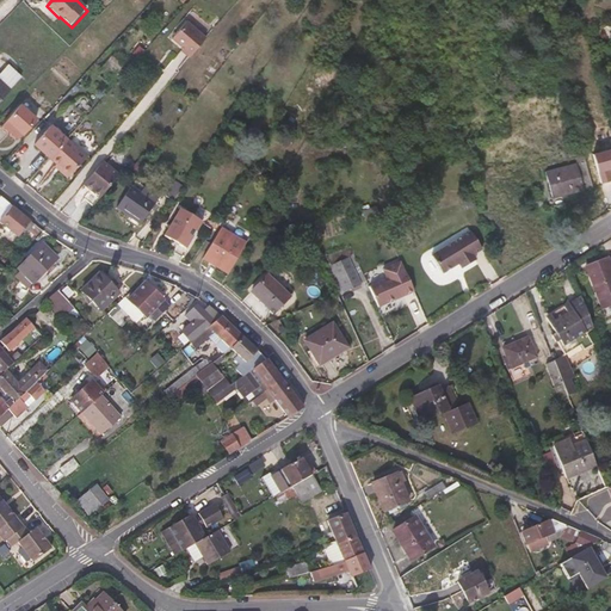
[(189,60),(191,57),(205,41),(186,24),(172,41),(183,50),(180,53),(189,60)]
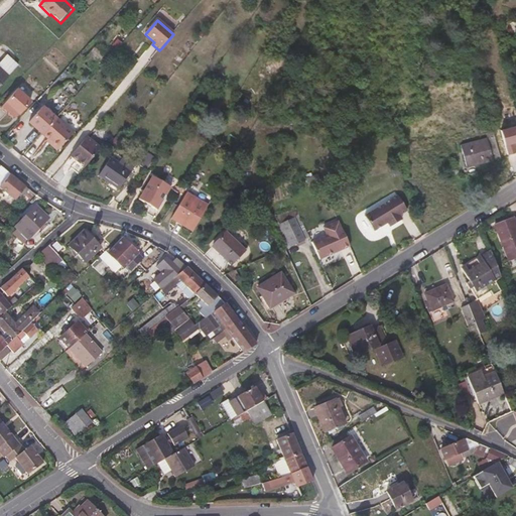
[(0,82),(6,76),(16,65),(6,54),(0,60),(0,82)]
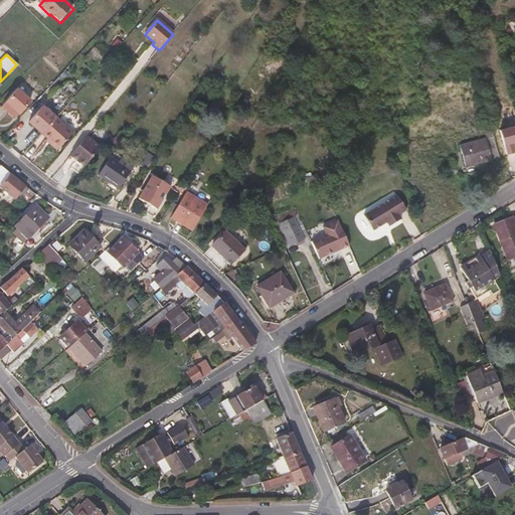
[(445,78),(444,67),(442,67),(422,68),(422,76),(433,75),(434,79),(443,78),(445,78)]
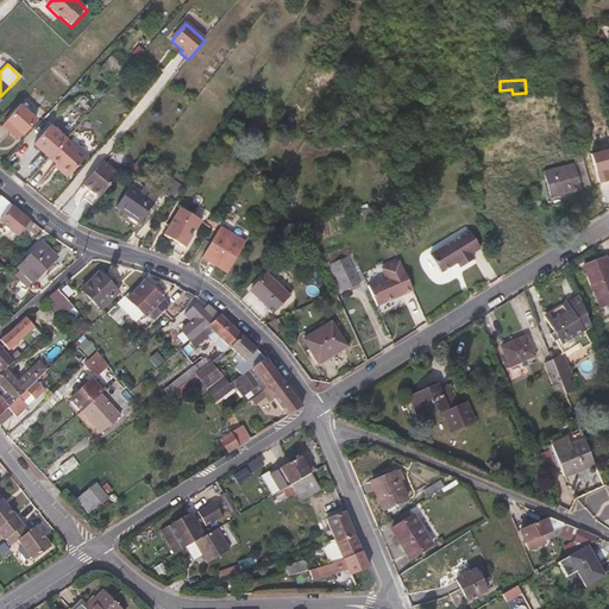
[(17,137),(36,118),(20,104),(2,124),(17,137)]
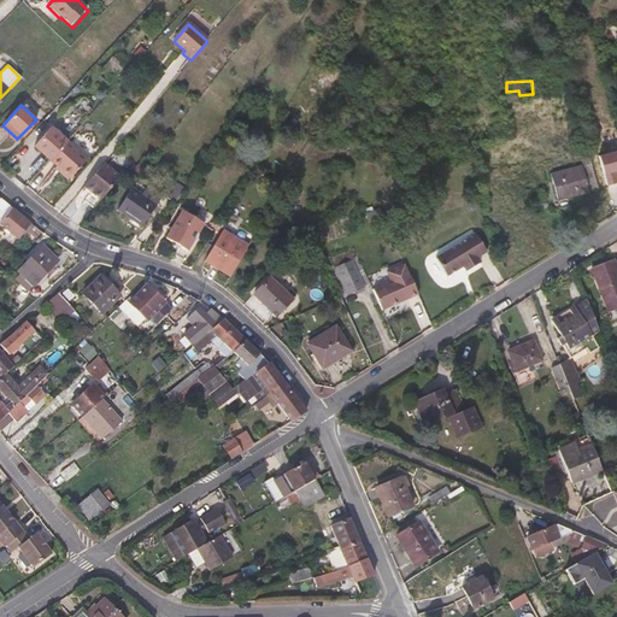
[(50,159),(66,140),(51,125),(34,145),(50,159)]
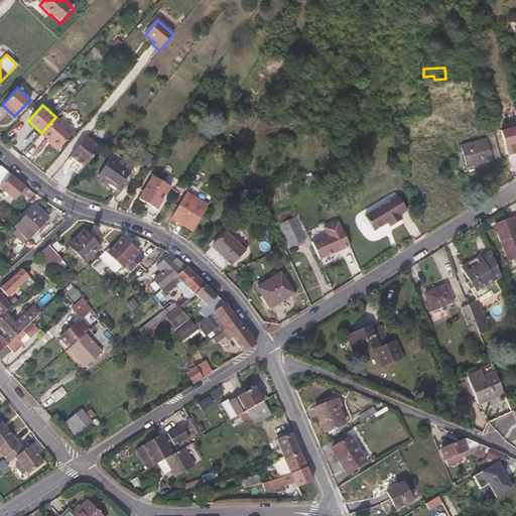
[(41,133),(47,138),(45,140),(55,149),(72,131),(56,116),(55,117),(41,133)]
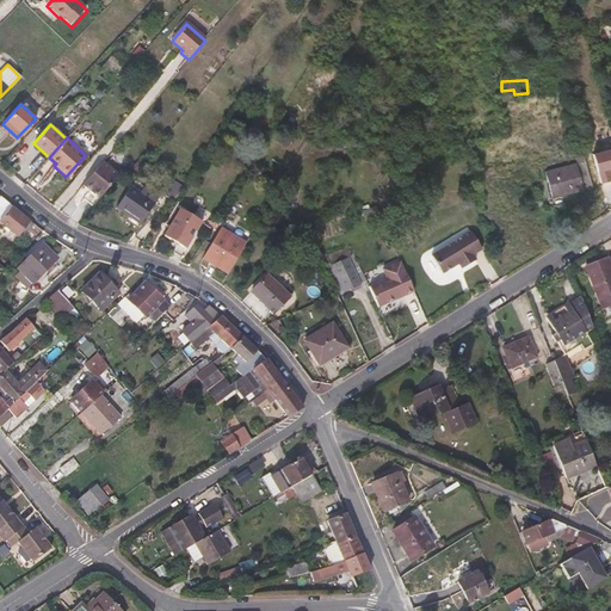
[(591,185),(581,153),(574,155),(575,162),(544,171),(550,196),(591,185)]
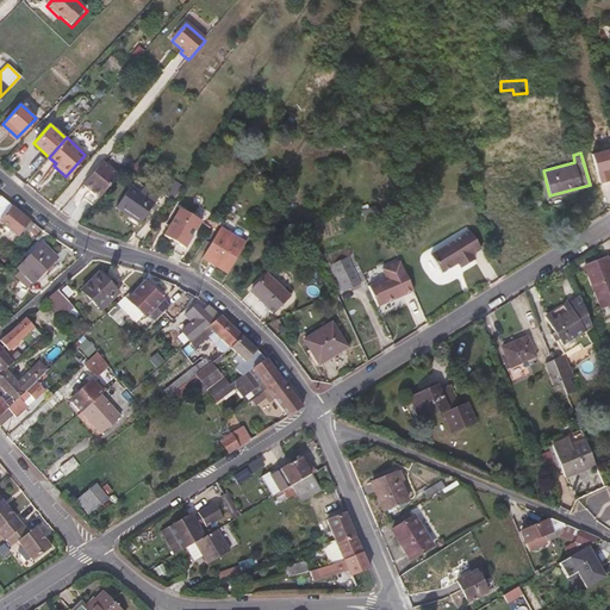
[(97,200),(117,175),(101,162),(80,186),(97,200)]
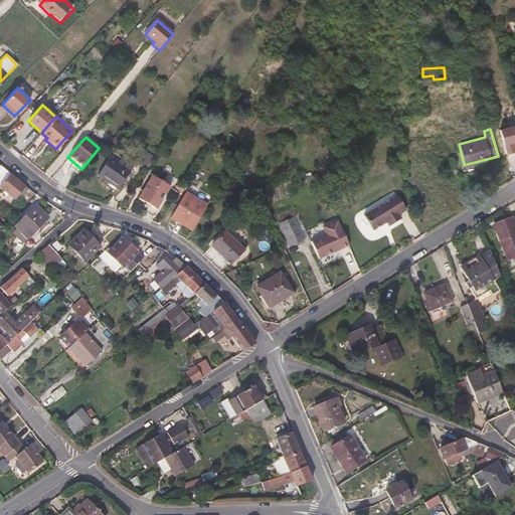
[(145,169),(153,156),(147,152),(138,164),(145,169)]
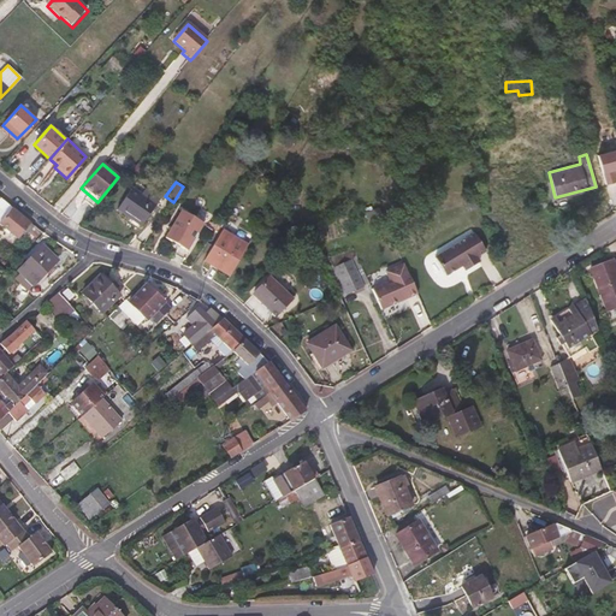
[(138,229),(153,208),(130,191),(114,213),(138,229)]
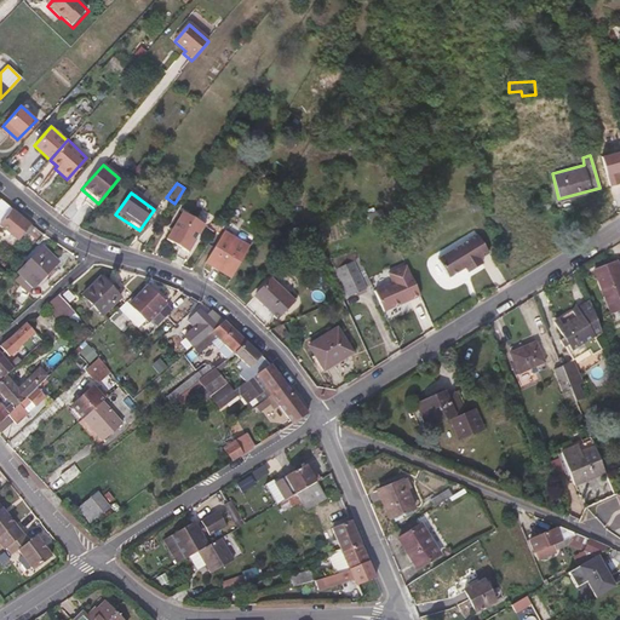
[(0,199),(0,224),(17,239),(29,223),(0,199)]
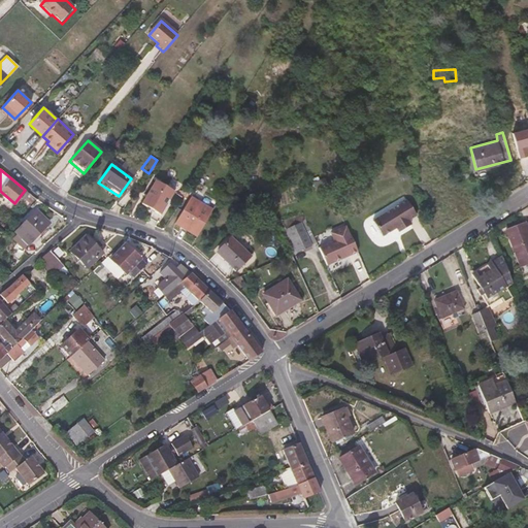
[(159,215),(173,191),(155,179),(140,203),(159,215)]
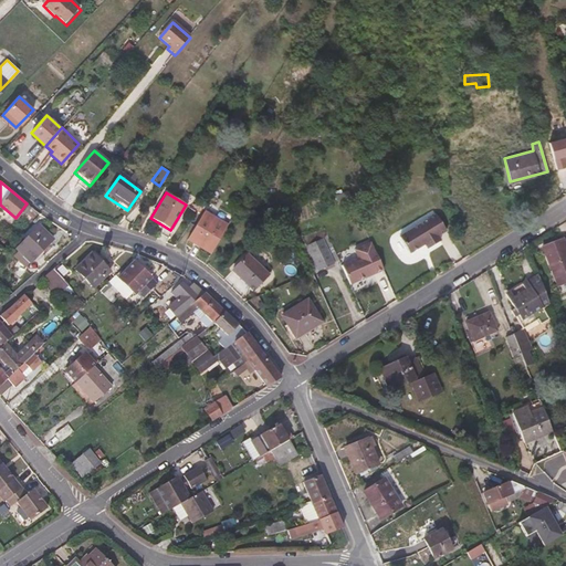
[(213,219),(202,212),(196,208),(187,222),(194,227),(186,241),(203,252),(212,239),(205,232),(213,219)]
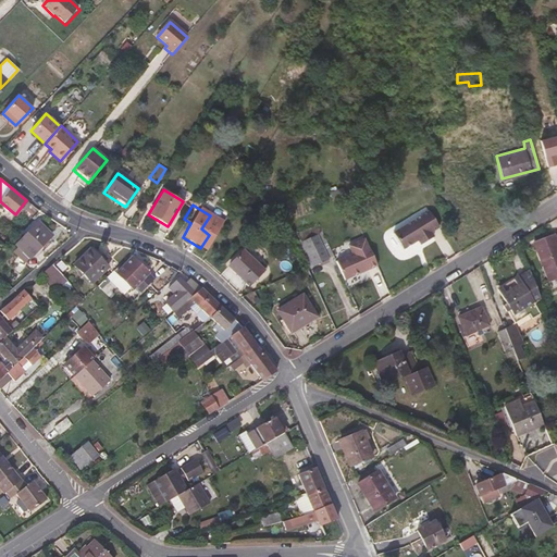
[(431,236),(440,231),(429,214),(399,234),(409,250),(418,244),(421,248),(434,240),(431,236)]
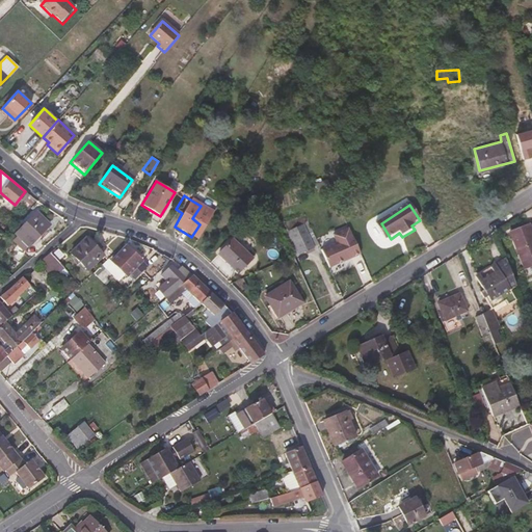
[(49,224),(43,219),(35,212),(16,233),(18,236),(14,240),(23,250),(27,245),(28,246),(47,227),(49,224)]
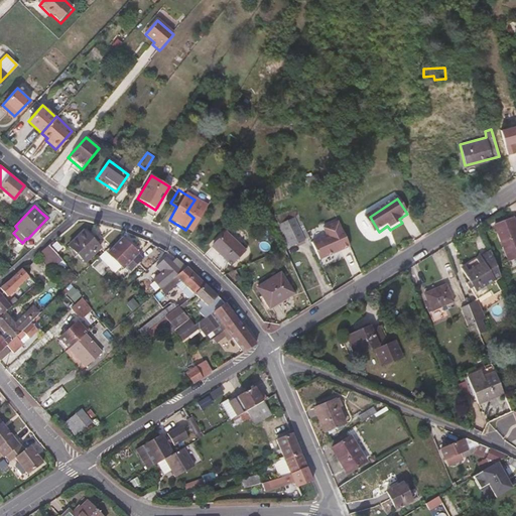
[(285,250),(289,249),(302,243),(308,240),(295,212),(275,219),(277,226),(275,227),(285,250)]
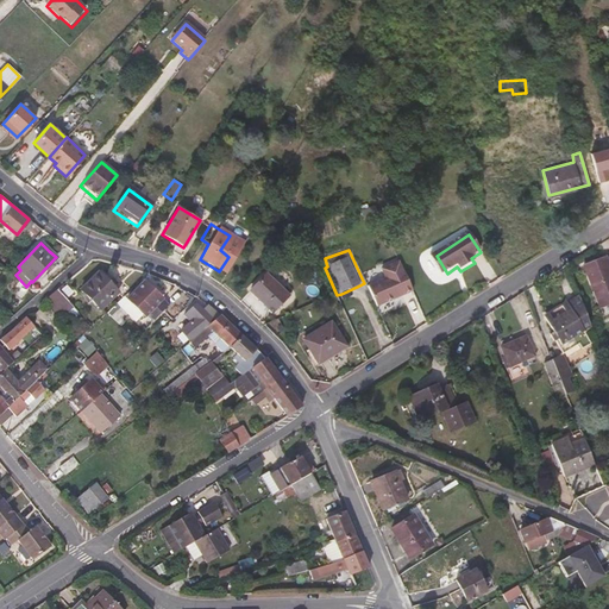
[(608,306),(608,264),(608,262),(585,271),(601,309),(608,306)]
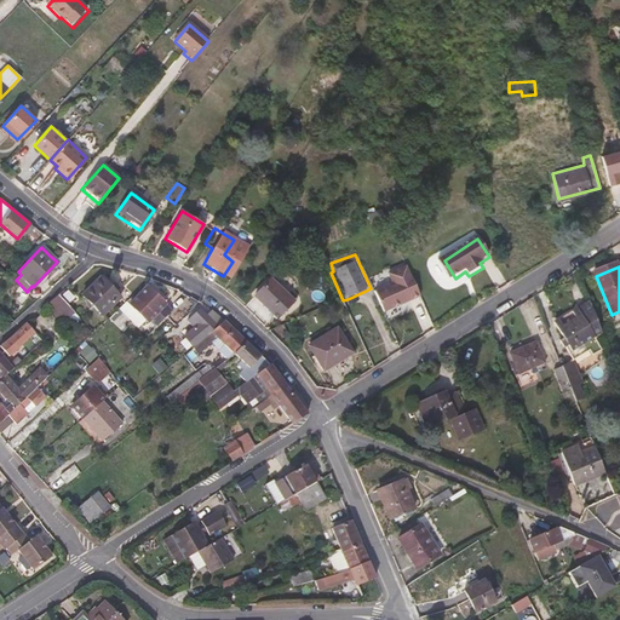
[(389,277),(394,288),(396,294),(407,288),(401,273),(389,277)]
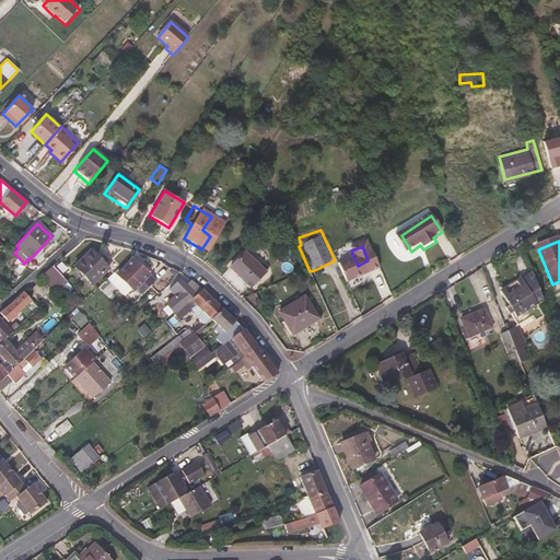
[(108,268),(106,266),(108,264),(93,247),(73,266),(91,284),(108,268)]
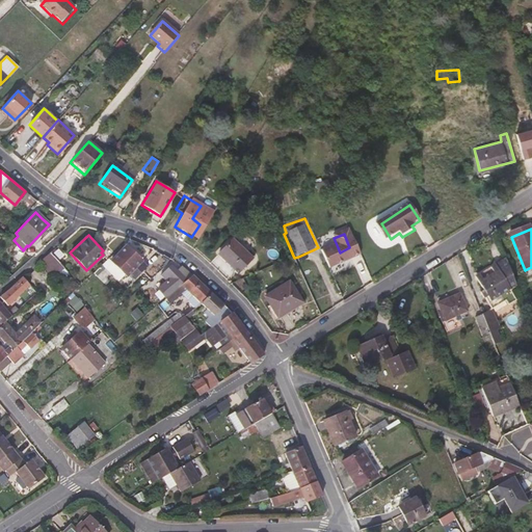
[(251,262),(232,242),(218,257),(238,275),(251,262)]
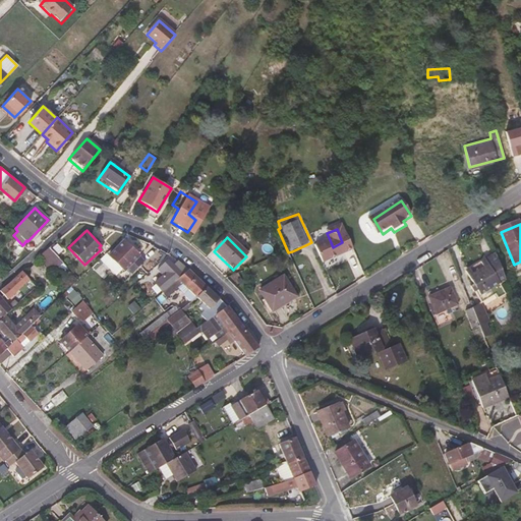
[(143,261),(122,239),(108,254),(123,270),(125,269),(130,274),(143,261)]
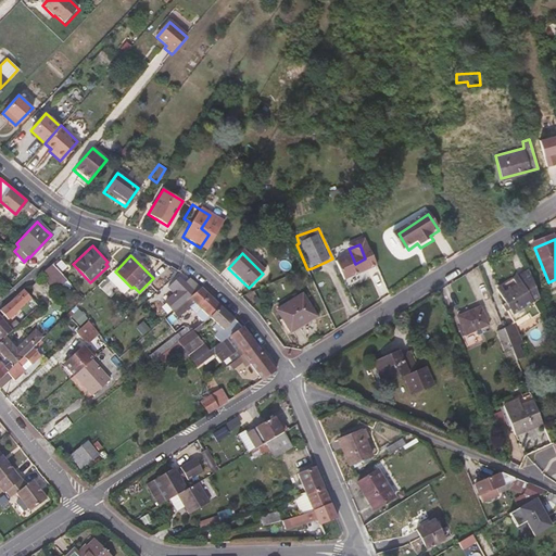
[(54,292),(66,280),(51,264),(40,274),(54,288),(52,289),(54,292)]
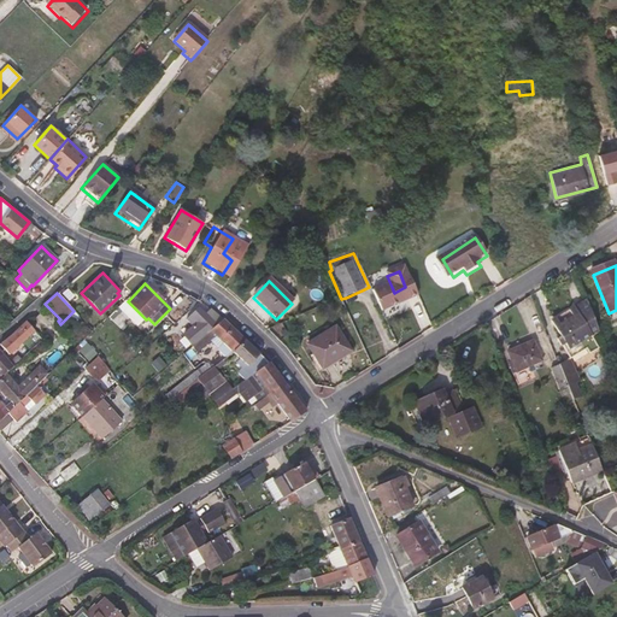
[(600,329),(588,298),(556,317),(558,323),(556,324),(562,335),(559,336),(563,344),(565,344),(573,357),(588,346),(592,352),(600,346),(593,334),(593,333),(600,329)]
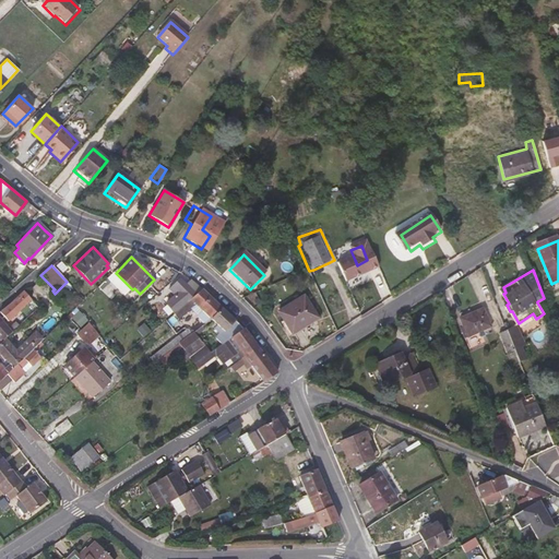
[(115,290),(105,280),(98,286),(108,297),(115,290)]
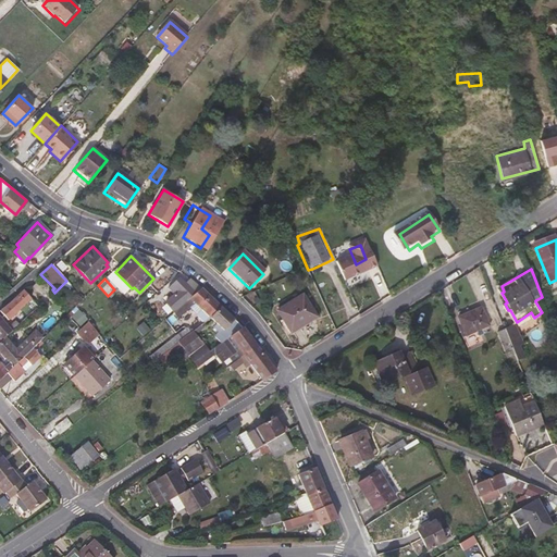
[(192,296),(176,280),(165,291),(171,297),(162,305),(170,314),(192,296)]
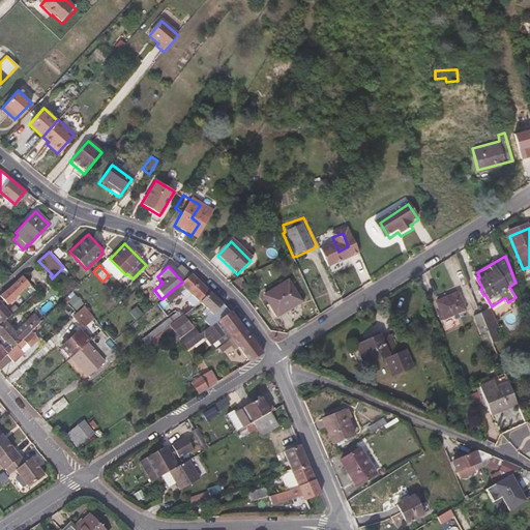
[(0,296),(7,304),(21,292),(30,284),(23,275),(0,295),(0,296)]
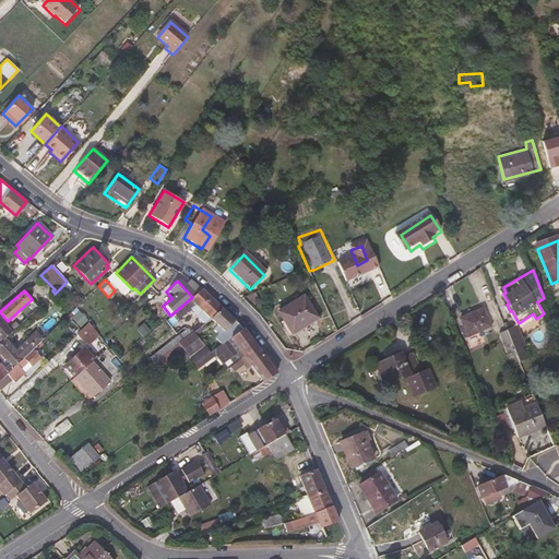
[(218,310),(199,292),(192,297),(170,316),(176,322),(188,311),(190,312),(195,309),(207,321),(218,310)]
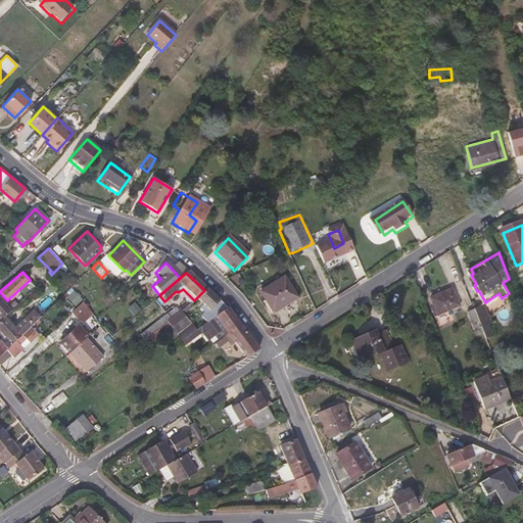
[(296,301),(285,281),(260,296),(273,316),(296,301)]
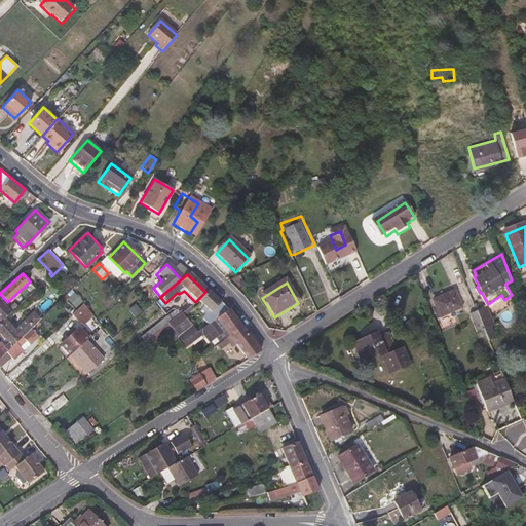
[(226,311),(205,292),(195,302),(207,312),(199,320),(205,327),(226,311)]
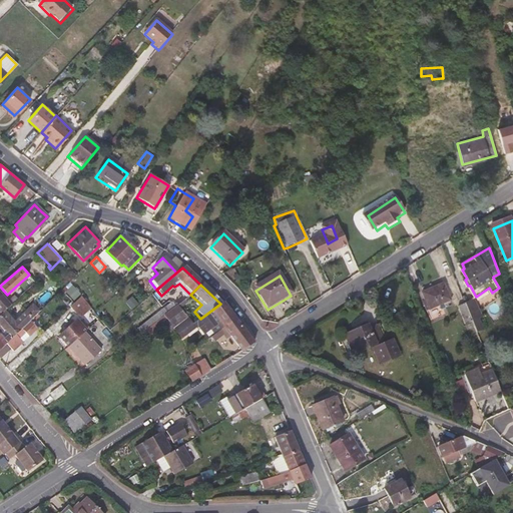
[(450,307),(442,290),(421,299),(428,316),(450,307)]
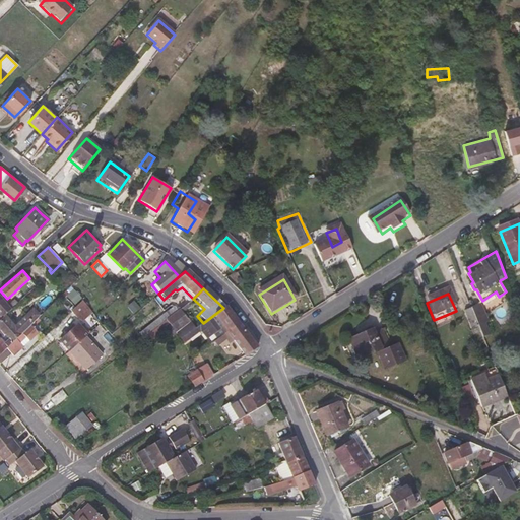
[(0,319),(11,309),(0,296),(0,319)]
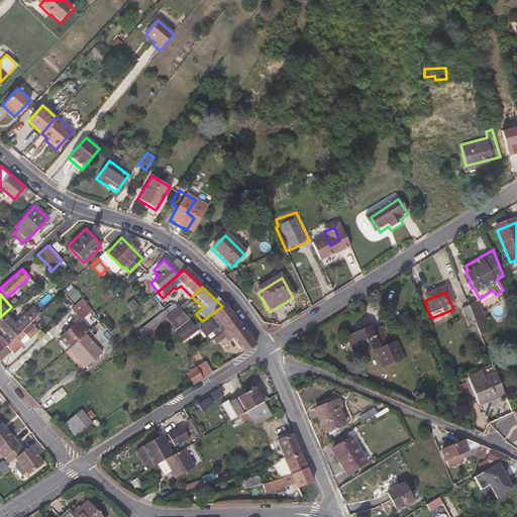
[(77,315),(88,305),(82,297),(70,308),(77,315)]
